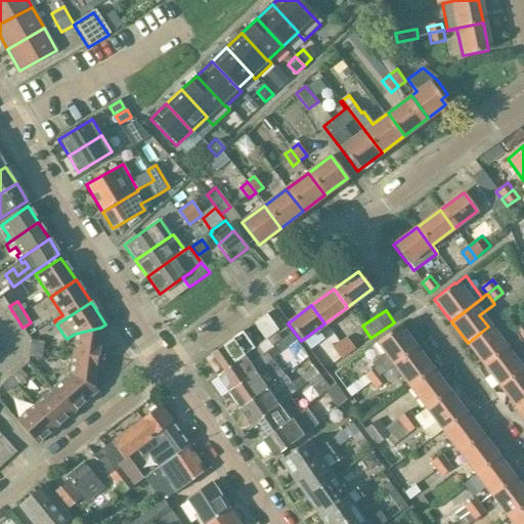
[(265,341),(278,331),(267,314),(253,323),(265,341)]
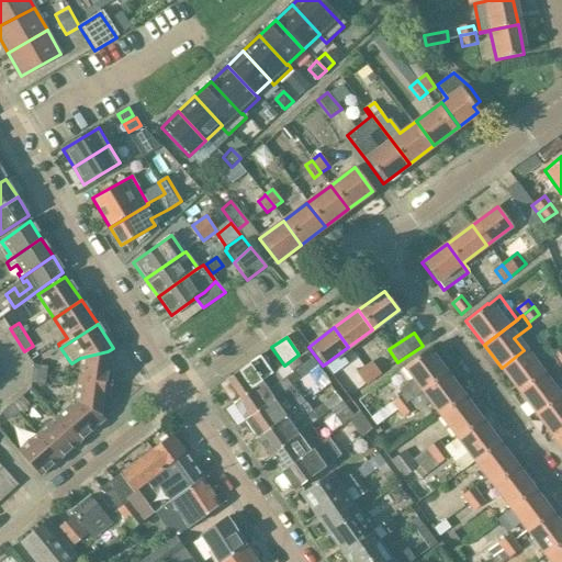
[(557,362),(561,358),(561,347),(552,355),(557,362)]
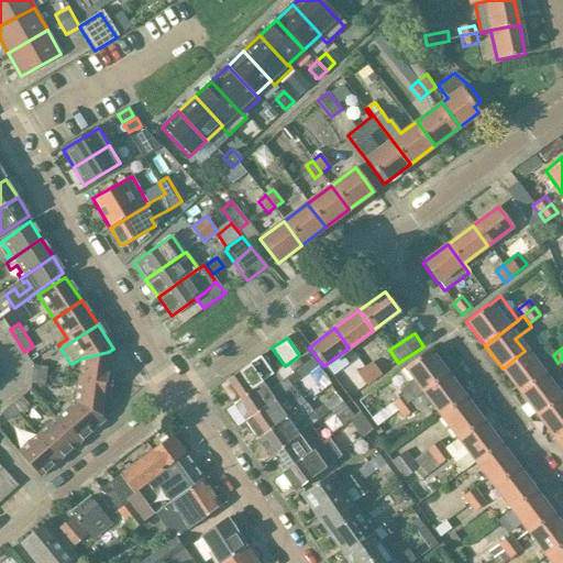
[(422,392),(445,374),(428,350),(405,367),(415,381),(401,390),(405,394),(410,401),(422,392)]
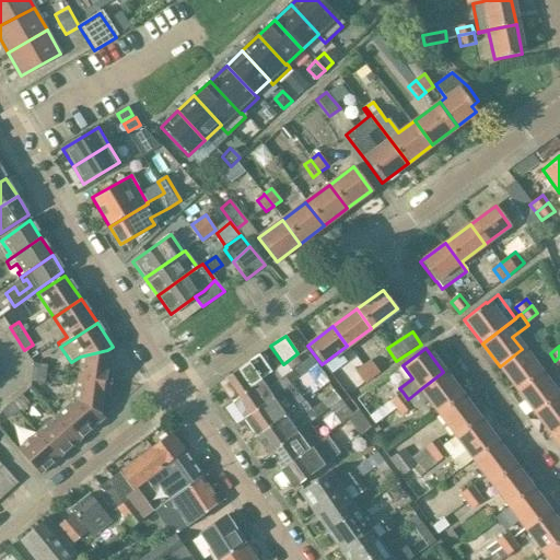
[(517,389),(555,361),(550,353),(547,350),(532,362),(522,349),(500,366),(517,389)]
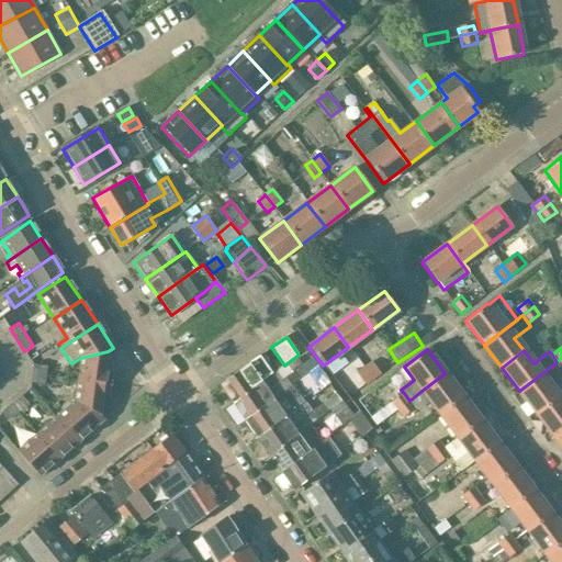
[(80,358),(77,380),(103,383),(108,351),(80,358)]
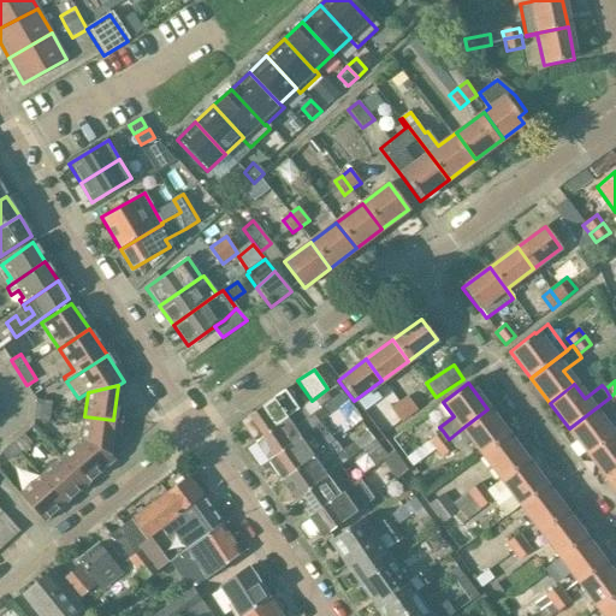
[(272,398),(241,422),(255,443),(295,414),(300,408),(298,409),(285,390),(273,398),(272,398)]
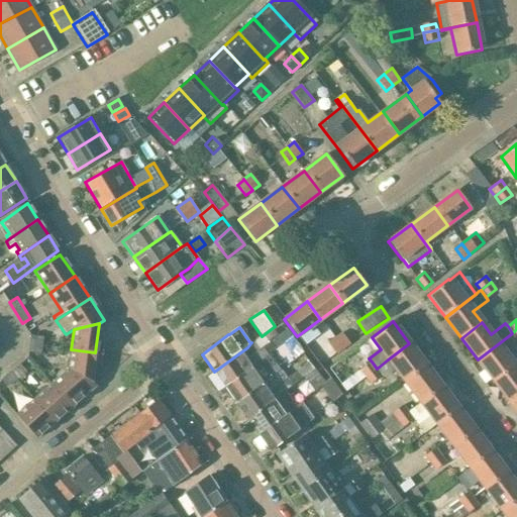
[(351,344),(342,332),(335,338),(343,349),(351,344)]
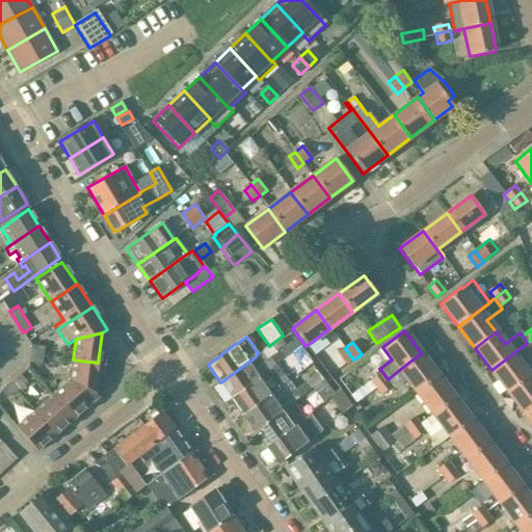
[(531,348),(527,343),(491,370),(508,392),(529,376),(523,367),(531,358),(531,348)]
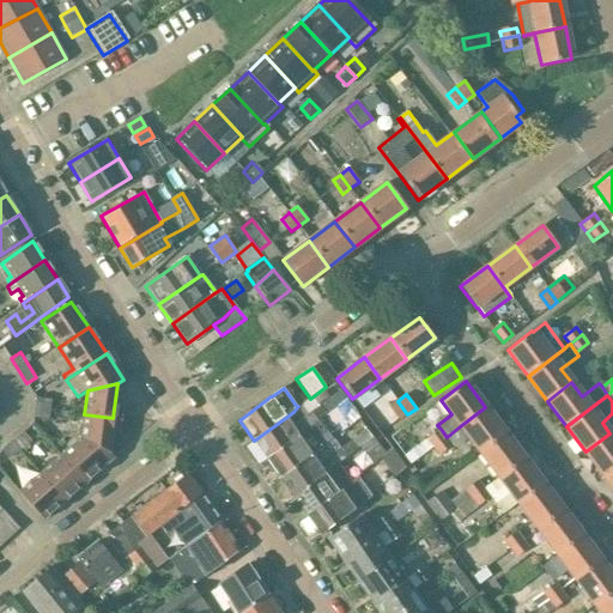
[(35,418),(50,419),(53,400),(36,398),(35,418)]
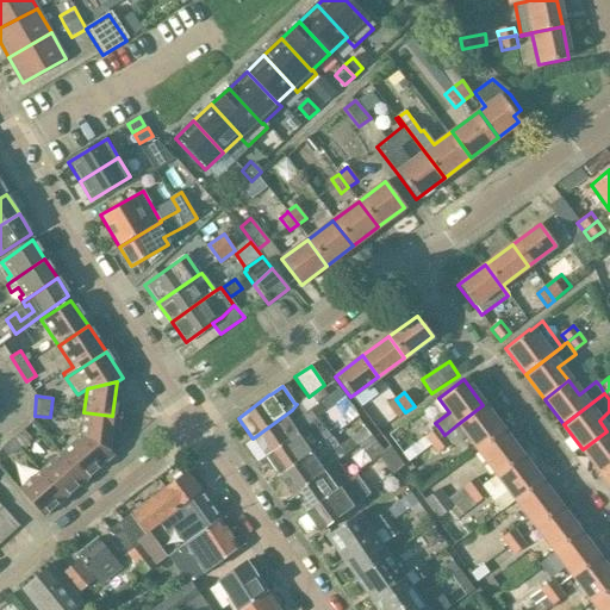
[(335,405),(347,422),(348,423),(359,416),(346,397),(335,405)]
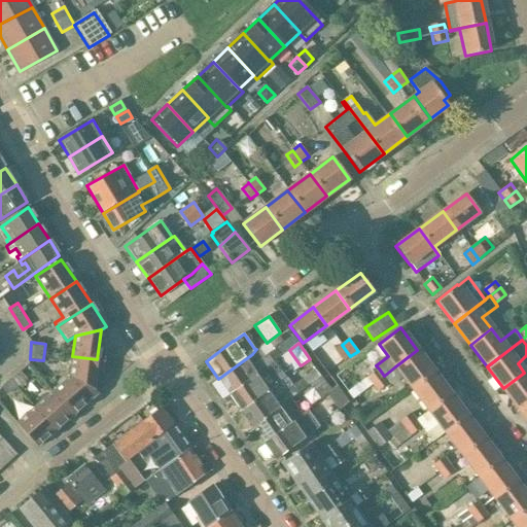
[(335,350),(343,361),(350,356),(342,345),(335,350)]
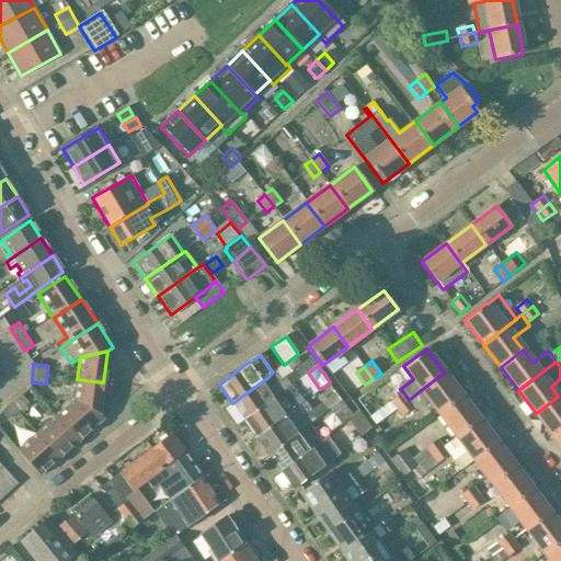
[(244,421),(281,395),(297,378),(293,373),(282,380),(275,371),(273,371),(268,377),(232,403),(244,421)]
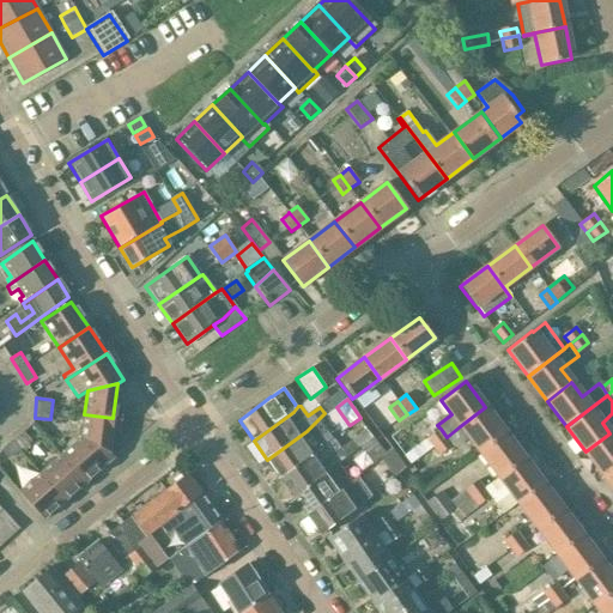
[(461,426),(480,451),(504,432),(485,407),(460,426),(461,426)]
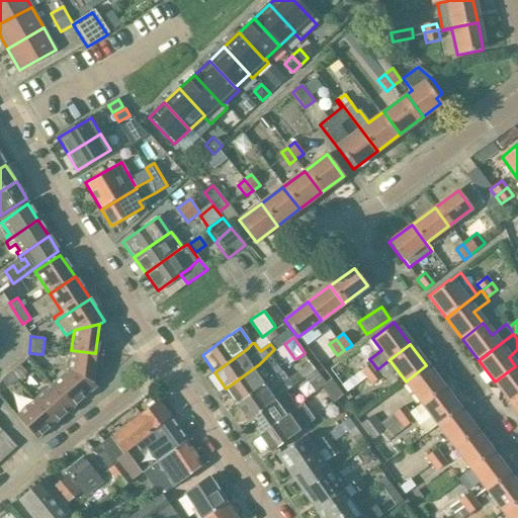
[(237,404),(268,381),(280,370),(269,356),(276,351),(274,349),(259,364),(226,389),(237,404)]
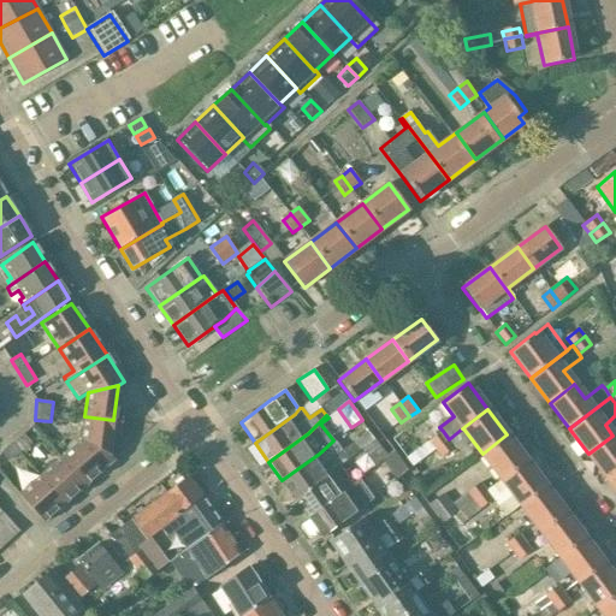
[(81,440),(108,455),(113,420),(84,416),(81,440)]
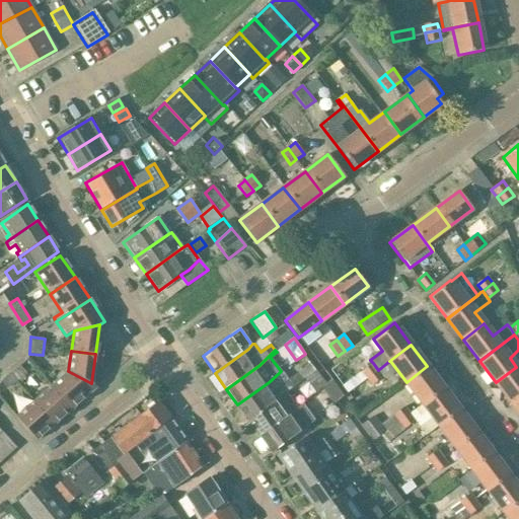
[(372,364),(361,372),(366,378),(378,370),(373,363),(372,364)]
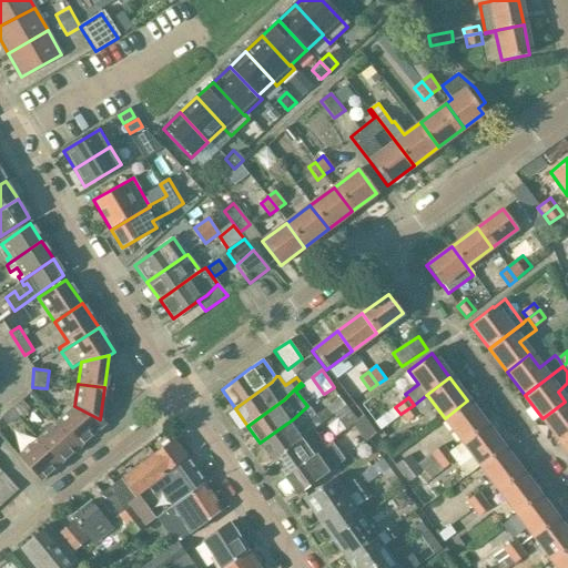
[(294,418),(260,443),(272,460),(314,429),(335,414),(345,406),(340,398),(334,403),(317,415),(311,406),(308,407),(307,406),(294,418)]
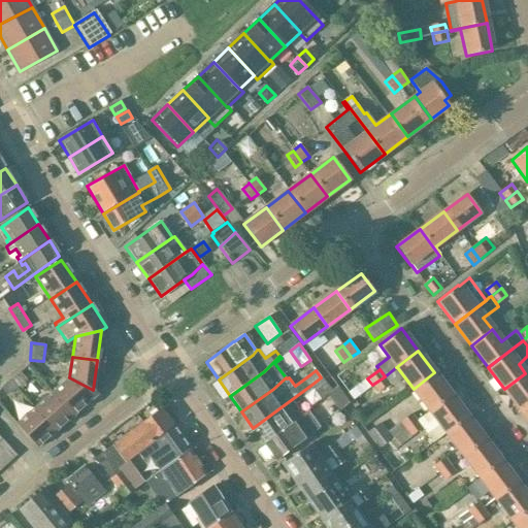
[(2,390),(7,396),(27,380),(21,372),(2,390)]
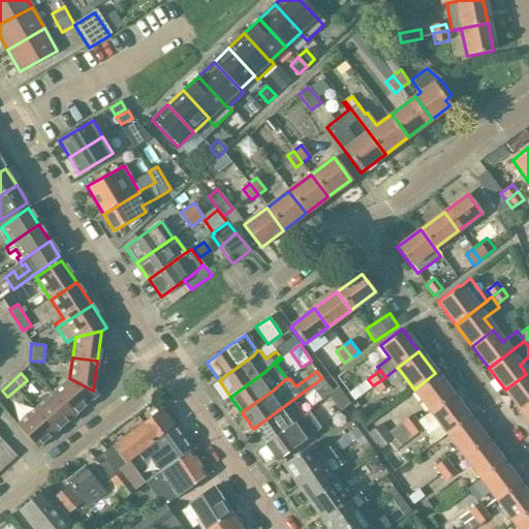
[(435,373),(414,390),(431,411),(453,396),(435,373)]
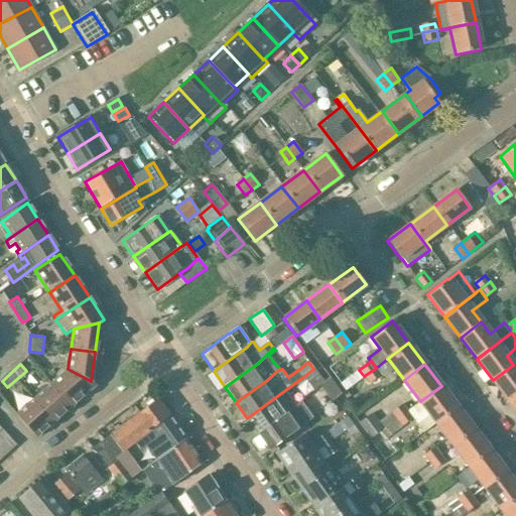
[(515,396),(515,368),(513,365),(493,380),(509,402),(515,396)]
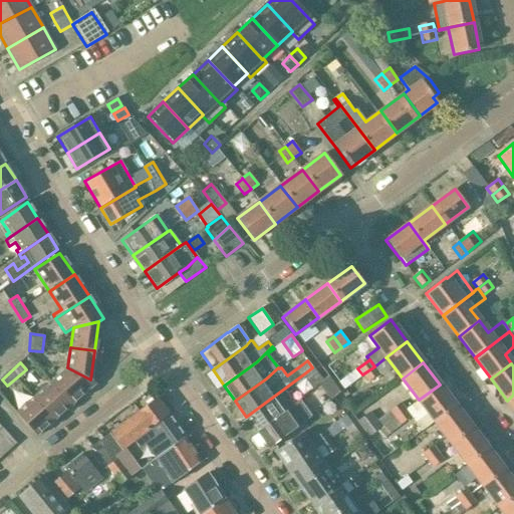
[(303,374),(306,378),(313,389),(319,383),(323,379),(322,378),(313,366),(312,367),(303,374)]
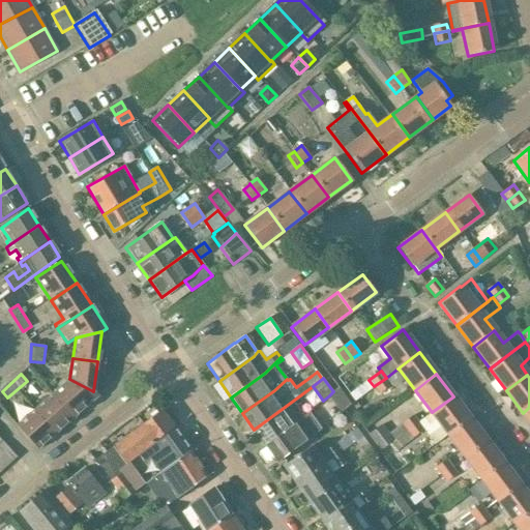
[(374,386),(377,390),(380,394),(384,390),(391,385),(386,379),(386,378),(374,386)]
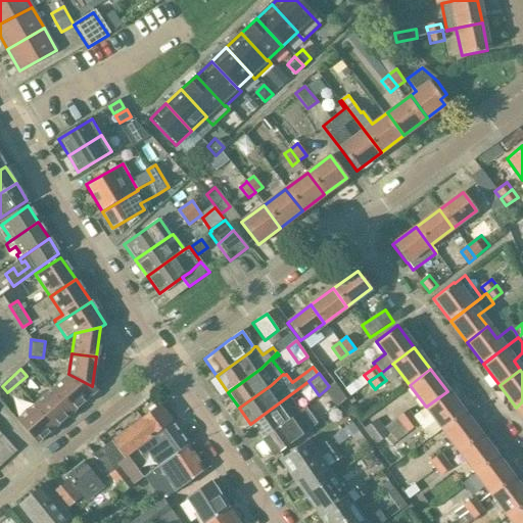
[(68,374),(56,385),(77,409),(96,390),(92,386),(68,374)]
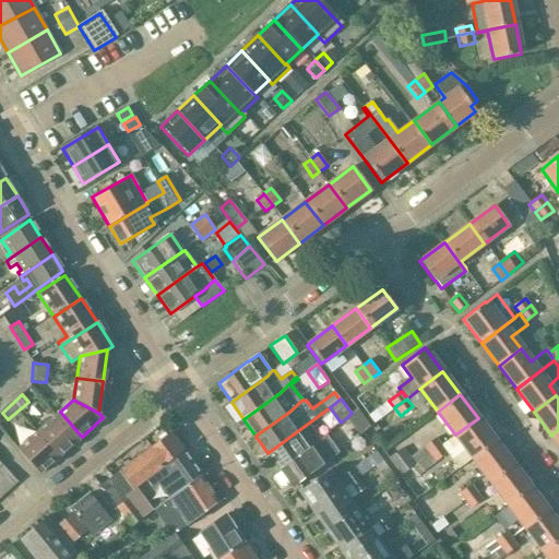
[(352,413),(347,417),(360,436),(370,428),(359,412),(357,409),(354,412),(352,413)]
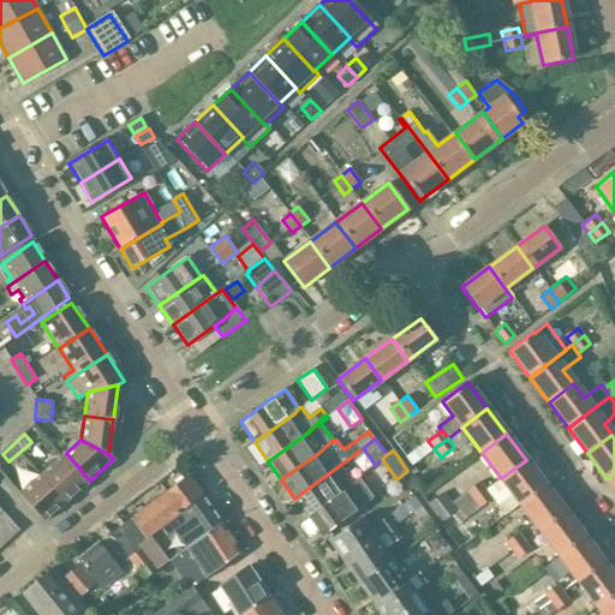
[(42,473),(66,501),(90,481),(66,453),(42,473)]
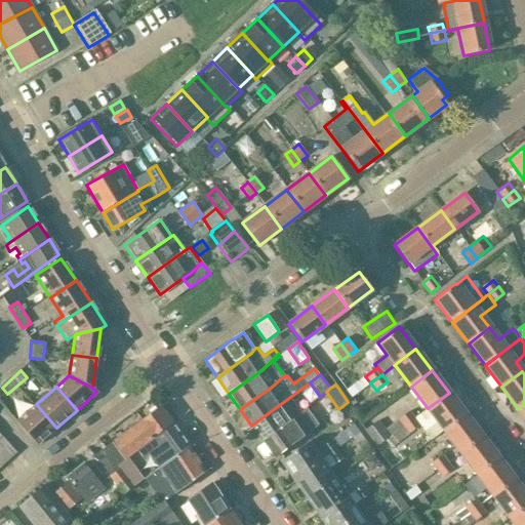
[(428,408),(444,431),(466,414),(449,393),(428,408)]
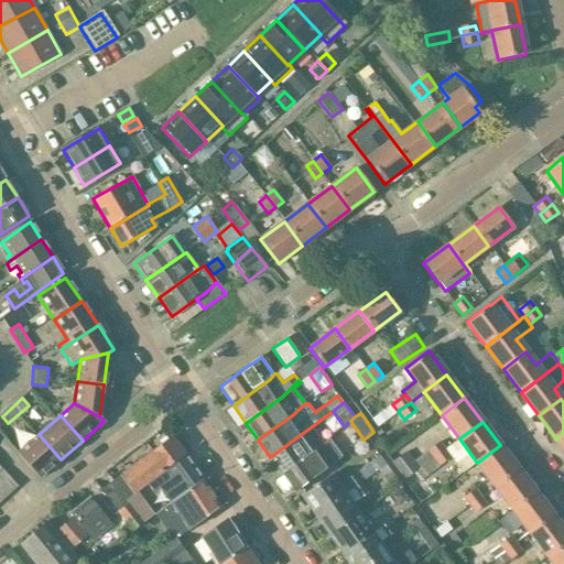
[(324,443),(312,426),(270,457),(283,475),(316,451),(324,444),(324,443)]
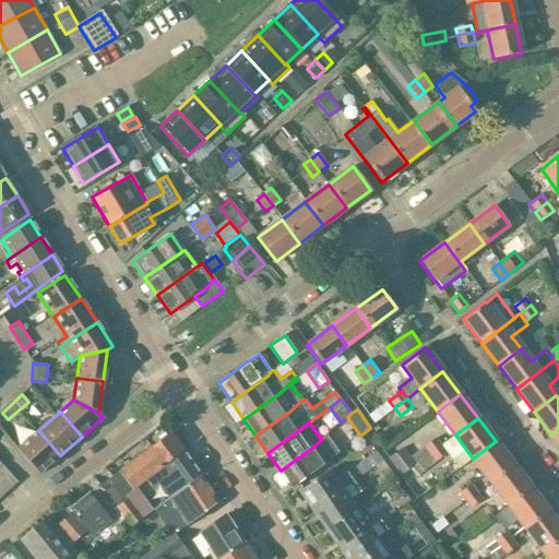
[(16,450),(39,474),(60,455),(38,430),(16,450)]
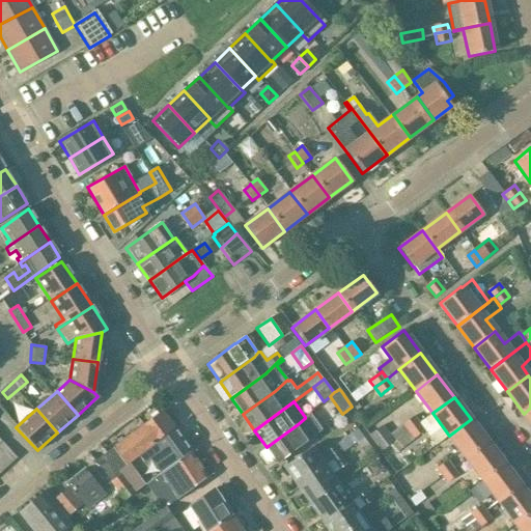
[(139,454),(172,429),(174,427),(163,412),(107,453),(94,463),(116,491),(123,501),(146,485),(130,463),(139,454)]
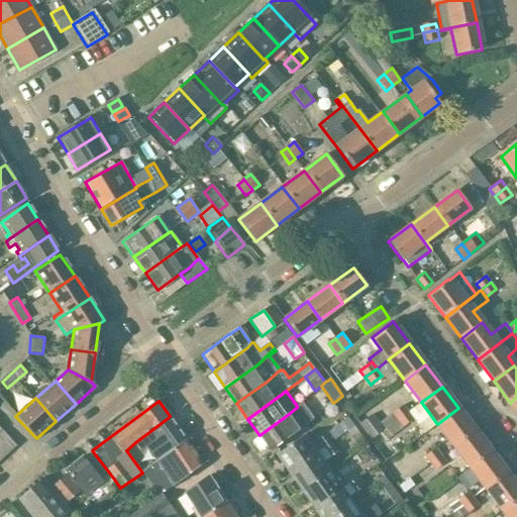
[(260,435),(271,451),(297,432),(314,420),(302,403),(297,406),(297,407),(290,413),(260,435)]
